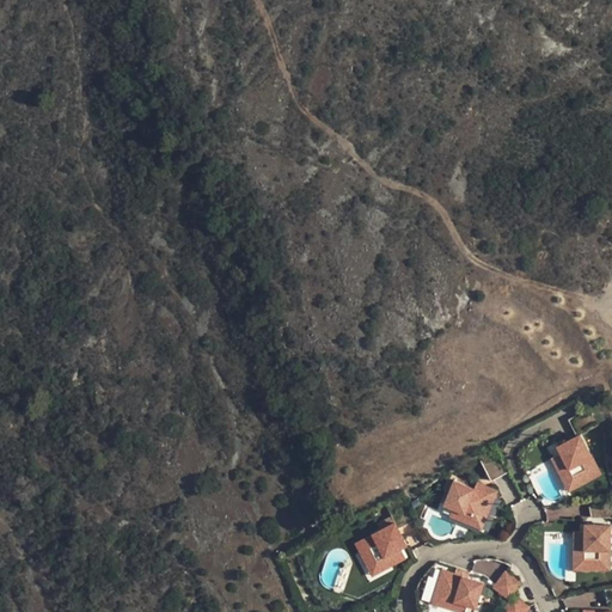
[(569,420),(577,436),(598,427),(588,410),(569,420)]
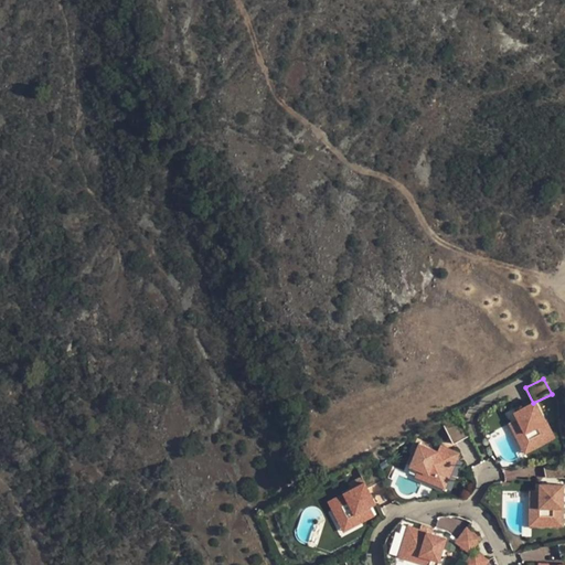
[(548,432),(533,403),(530,405),(533,409),(528,413),(524,407),(515,413),(519,418),(526,433),(519,437),(525,448),(543,439),(541,435),(548,432)]
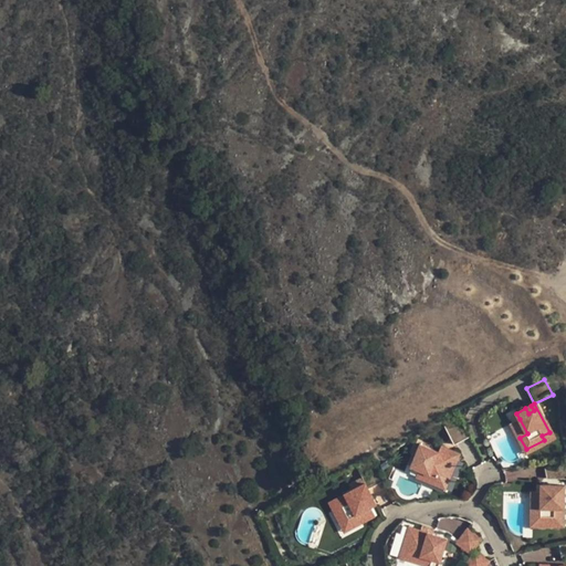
[(470,437),(461,418),(444,427),(454,444),(470,437)]
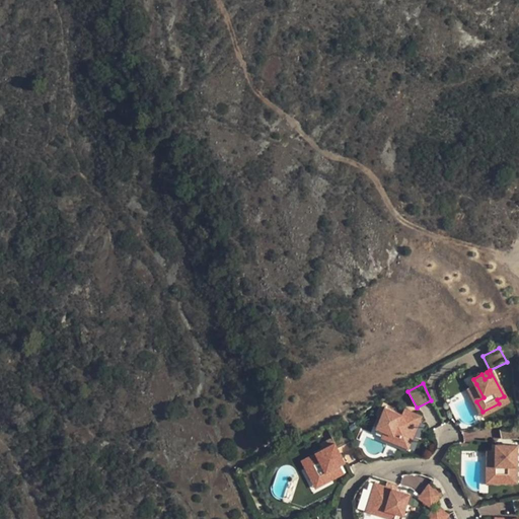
[(508,403),(504,396),(497,399),(499,403),(483,412),(476,401),(484,397),(476,384),(465,389),(480,418),(508,403)]
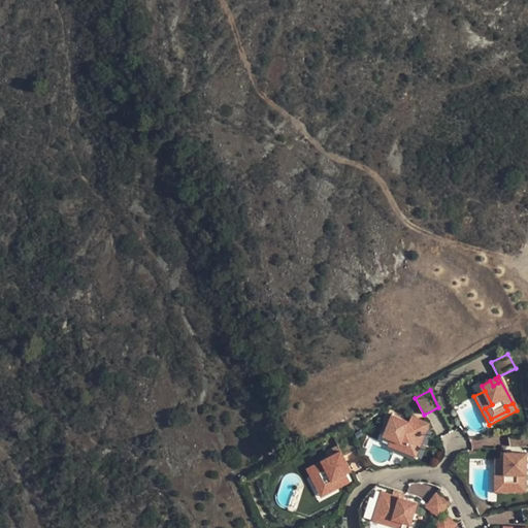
[(407,425),(408,422),(391,415),(383,436),(390,438),(407,447),(408,443),(419,448),(425,432),(428,425),(419,421),(415,428),(407,425)]
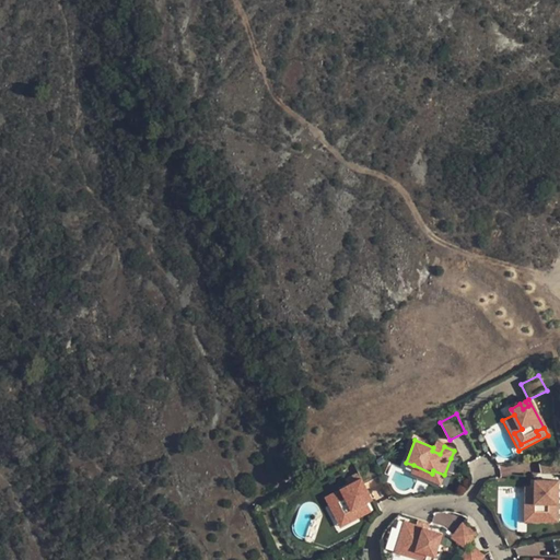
[(440,454),(444,446),(435,442),(433,447),(432,451),(440,454)]
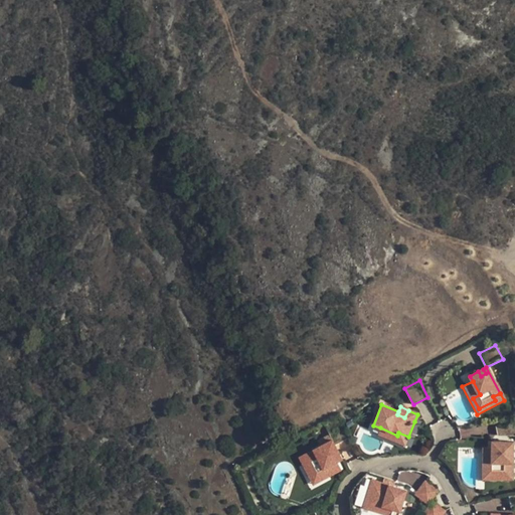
[(514,417),(495,421),(498,437),(514,438),(514,417)]
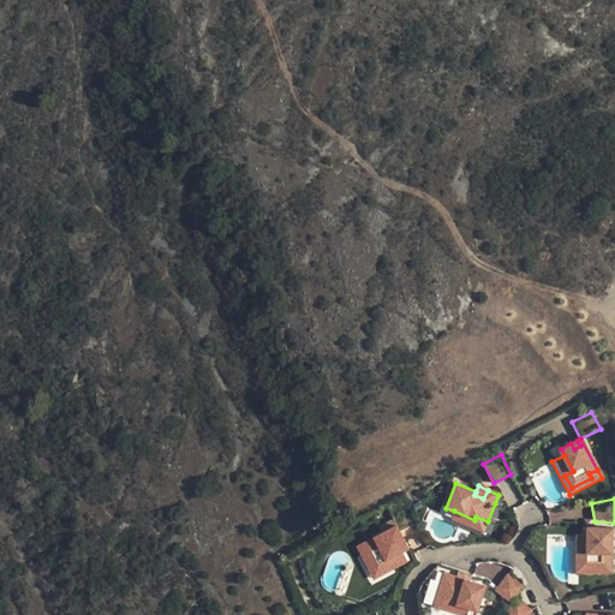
[(483,532),(488,521),(476,517),(475,520),(454,511),(451,518),(472,527),(483,532)]
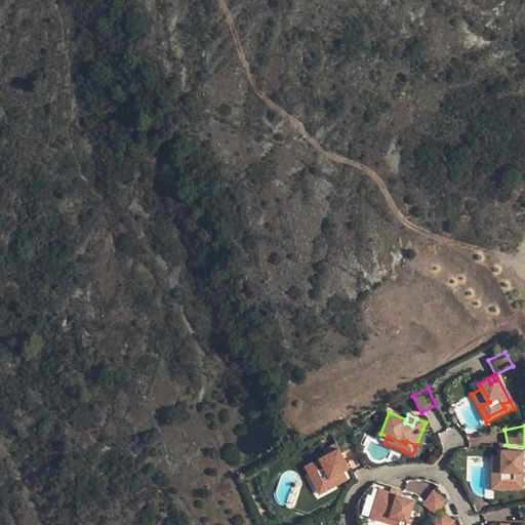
[(342,453),(336,443),(326,448),(329,453),(312,461),(316,469),(313,471),(322,487),(333,482),(330,477),(344,470),(350,468),(345,459),(339,461),(337,456),(342,454),(342,453)]
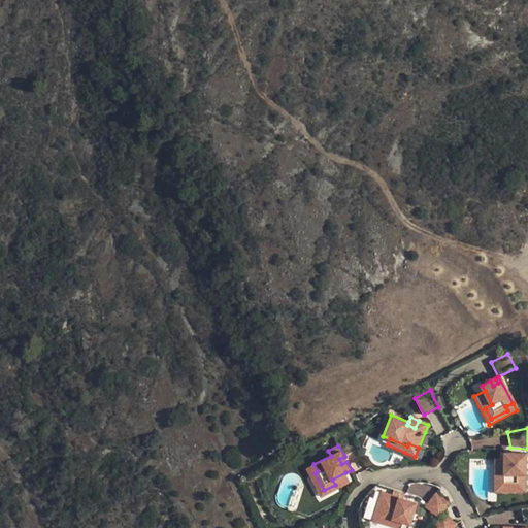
[(525,455),(518,454),(517,460),(512,459),(512,454),(502,454),(502,459),(501,474),(496,474),(495,487),(500,487),(515,488),(515,485),(523,485),(525,455)]
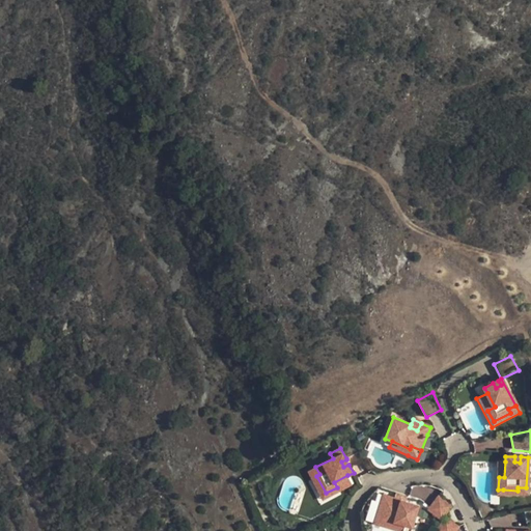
[(504,477),(505,462),(496,462),(494,494),(503,494),(516,495),(525,496),(526,487),(518,487),(518,491),(503,490),(498,490),(499,477),(504,477)]
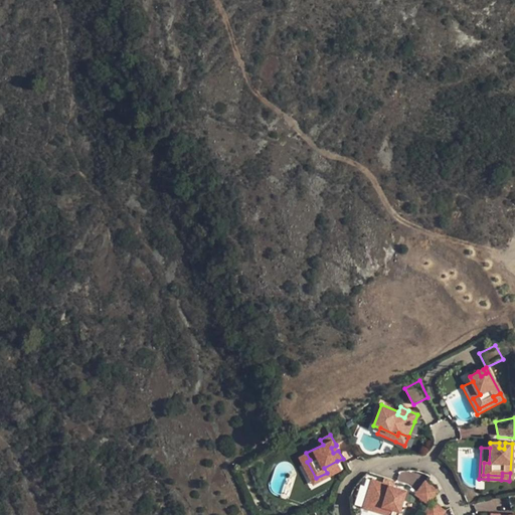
[(310,460),(306,453),(300,457),(314,483),(341,469),(337,461),(324,468),(327,473),(316,478),(307,462),(310,460)]
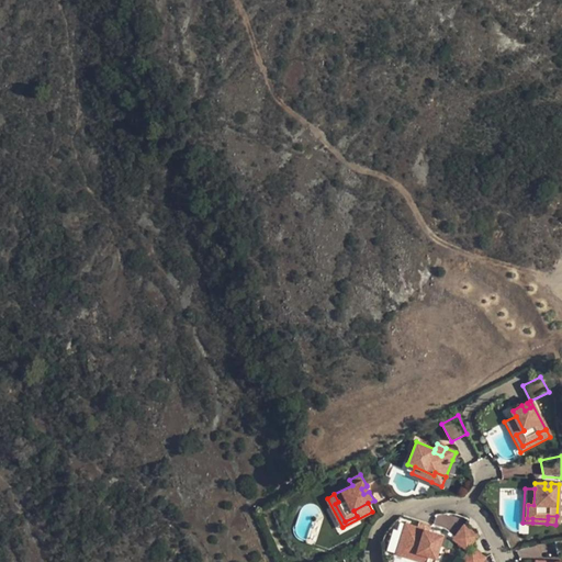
[(479,535),(464,524),(453,538),(468,549),(479,535)]
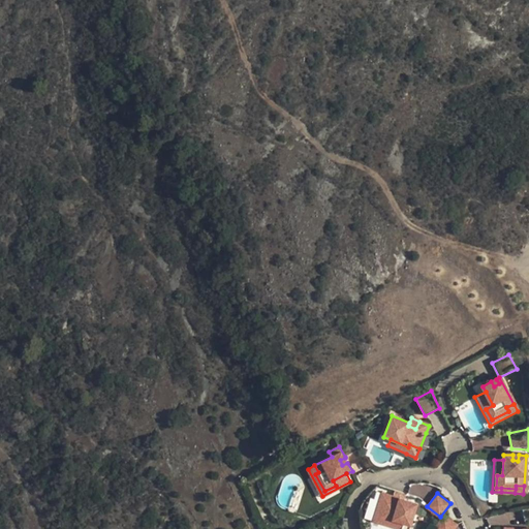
[(393,497),(382,494),(379,504),(376,512),(386,515),(385,518),(394,521),(403,524),(411,526),(417,505),(400,499),(399,502),(392,500),(393,497)]
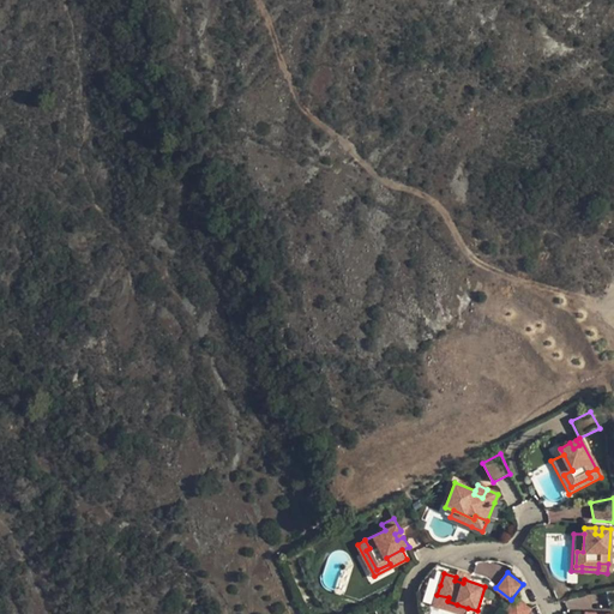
[(449,597),(437,595),(434,606),(461,613),(465,613),(468,608),(457,605),(447,601),(449,597)]
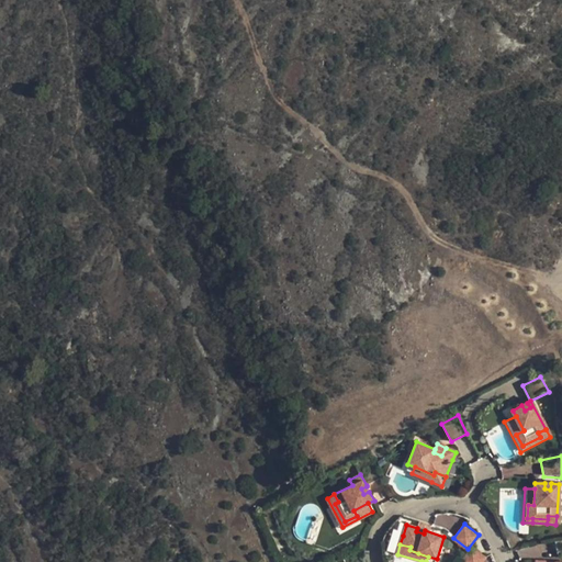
[(481,561),(486,557),(472,546),(461,560),(464,561),(481,561)]
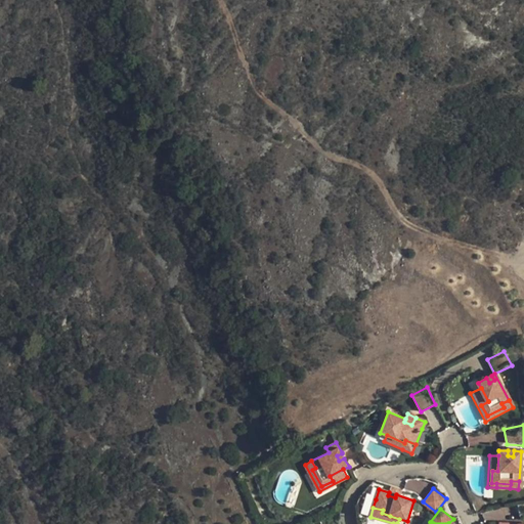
[(338,523),(333,513),(318,519),(319,523),(338,523)]
